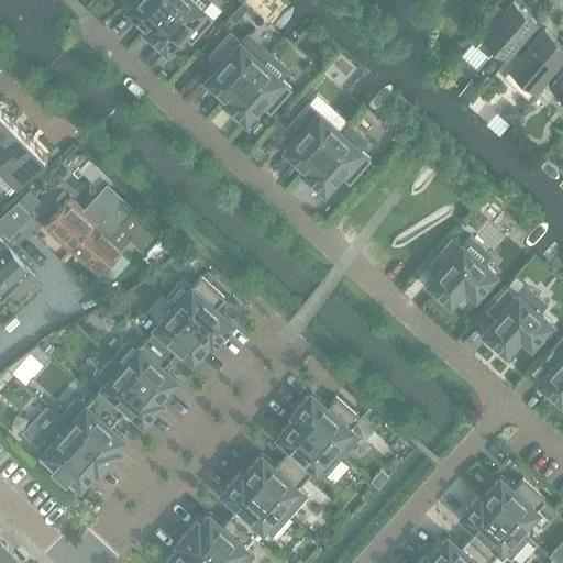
[(146,30),(173,0),(134,0),(128,8),(148,26),(145,30),(146,30)]
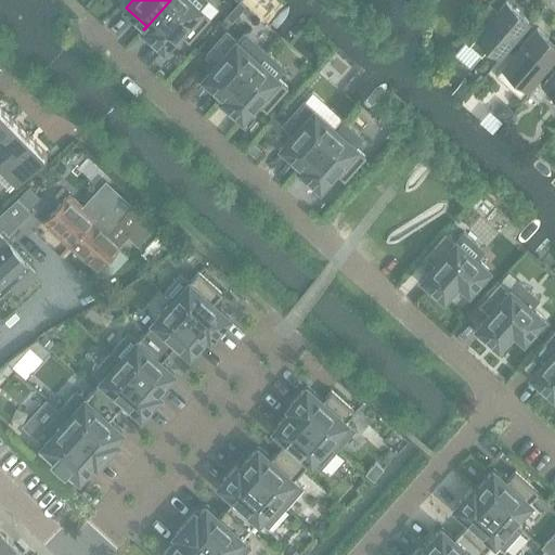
[(170,0),(144,29),(165,49),(179,33),(189,41),(210,17),(201,9),(208,0),(170,0)]
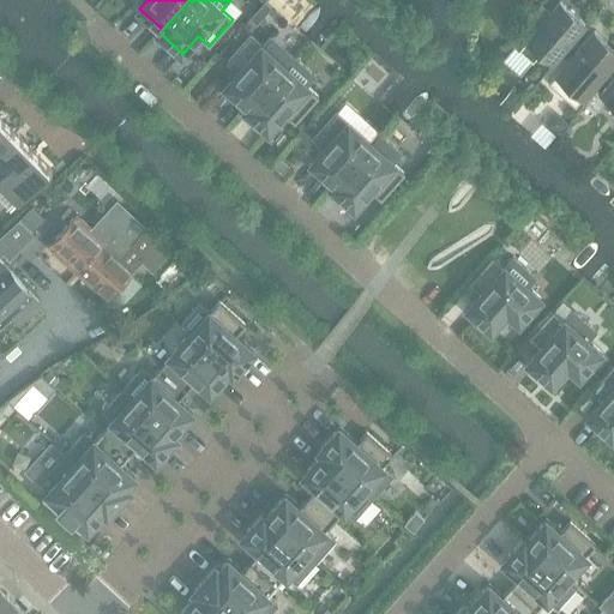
[(552,61),(585,23),(560,1),(546,18),(536,8),(509,41),(533,61),(541,53),(552,61)]
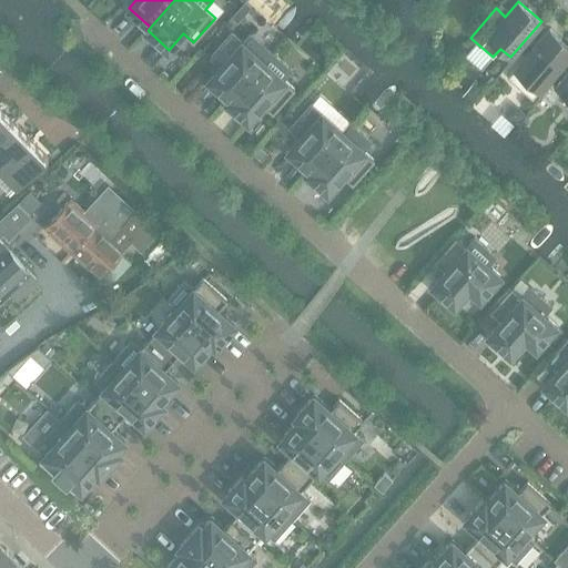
[(236,23),(251,7),(245,2),(230,19),(236,23)]
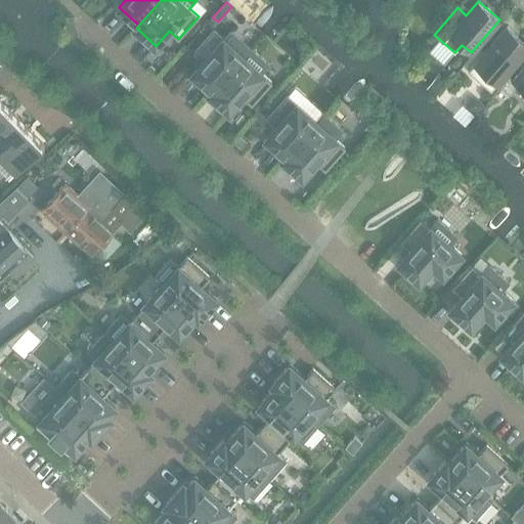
[(497,83),(523,52),(523,40),(507,26),(475,63),(497,83)]
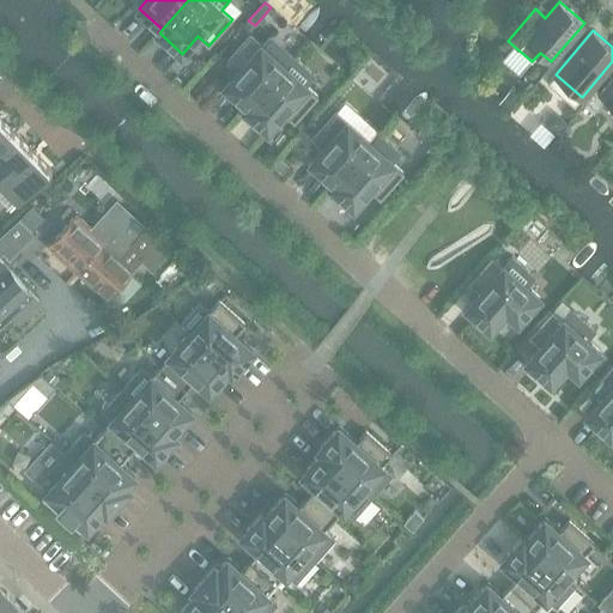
[(250,35),(226,61),(237,71),(225,85),(247,105),(244,109),(246,109),(293,56),(269,35),(261,44),(250,35)]
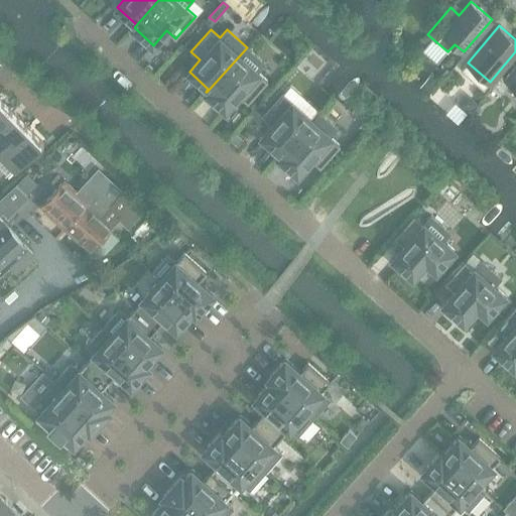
[(247,47),(207,92),(226,110),(239,95),(248,103),(268,81),(259,73),(266,65),(247,47)]
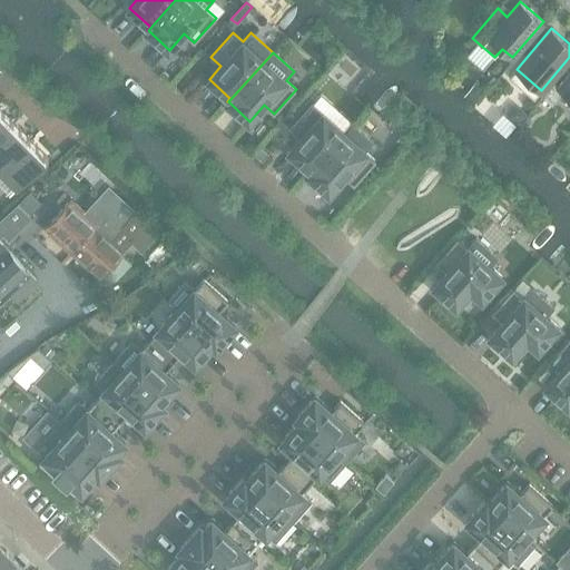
[(569,99),(569,71),(557,88),(569,99)]
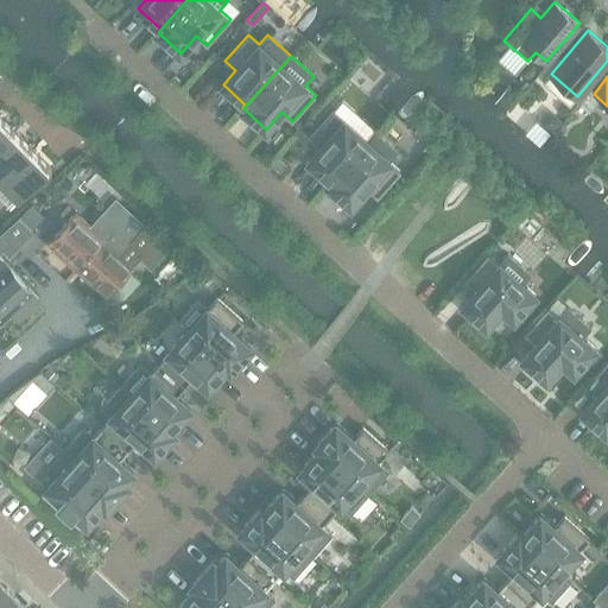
[(494,101),(505,111),(517,97),(506,88),(494,101)]
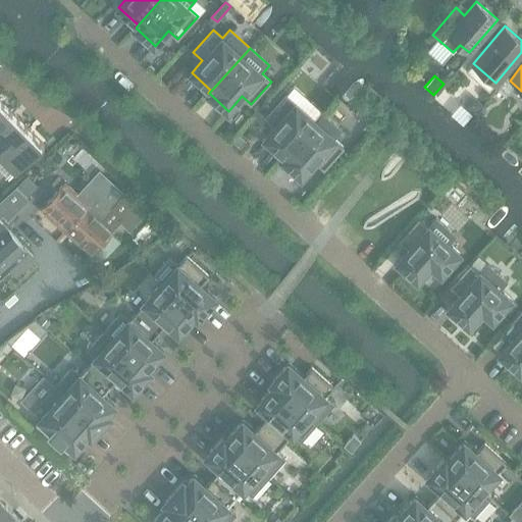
[(281,158),(316,120),(296,103),(286,95),(266,117),(275,125),(265,138),(283,155),(281,158)]
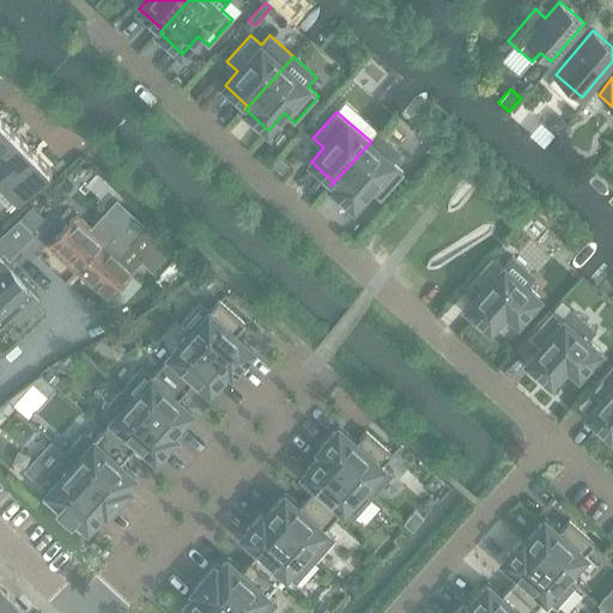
[(554,114),(544,126),(556,135),(566,125),(554,114)]
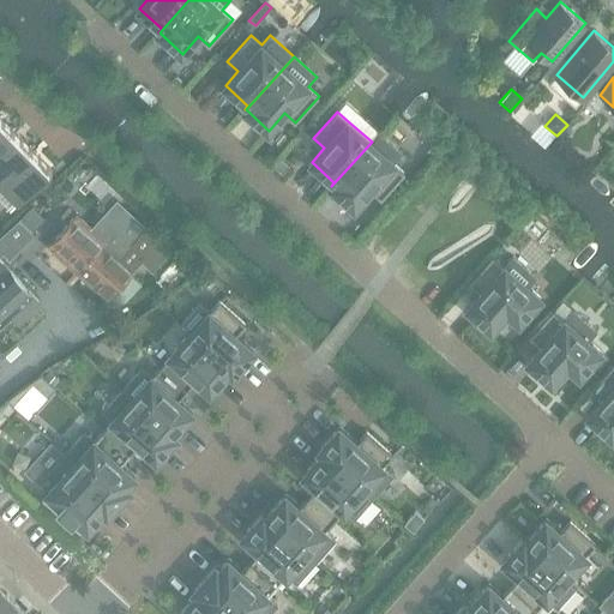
[(0,145),(13,133),(0,119),(0,145)]
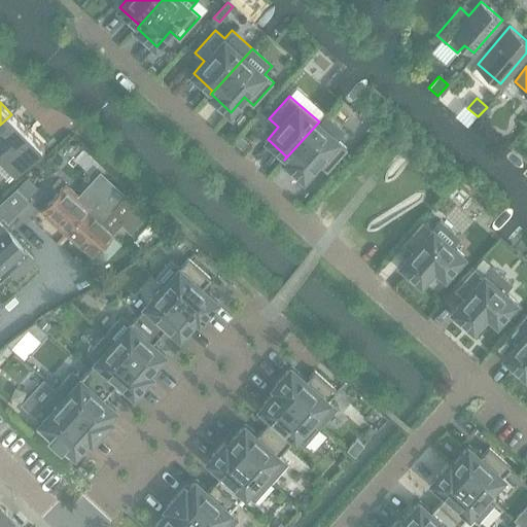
[(0,156),(27,130),(11,114),(0,125),(0,156)]
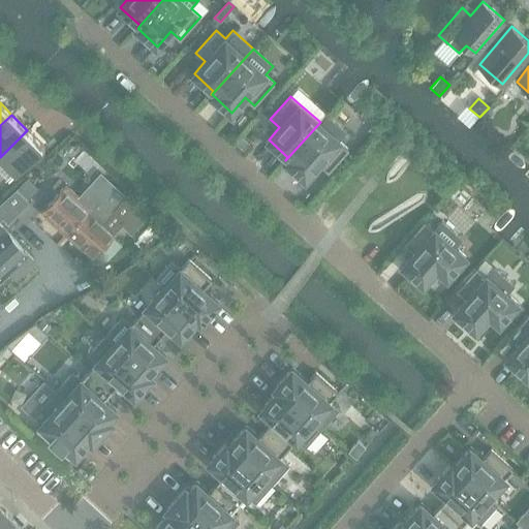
[(320,122),(285,160),(306,179),(319,163),(329,172),(349,149),(340,141),(347,132),(327,115),(320,122)]
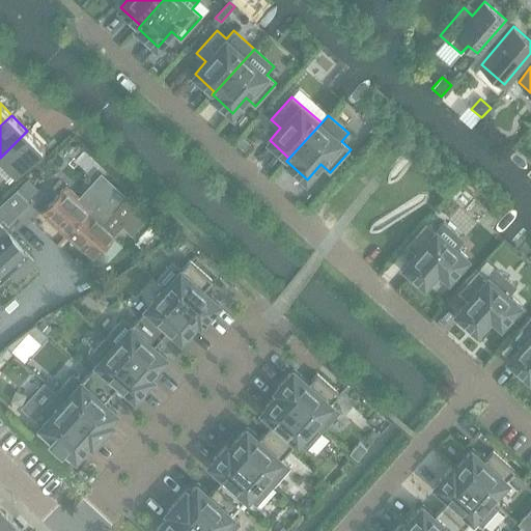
[(27,131),(0,158),(0,173),(8,183),(43,148),(44,148),(45,148),(27,131)]
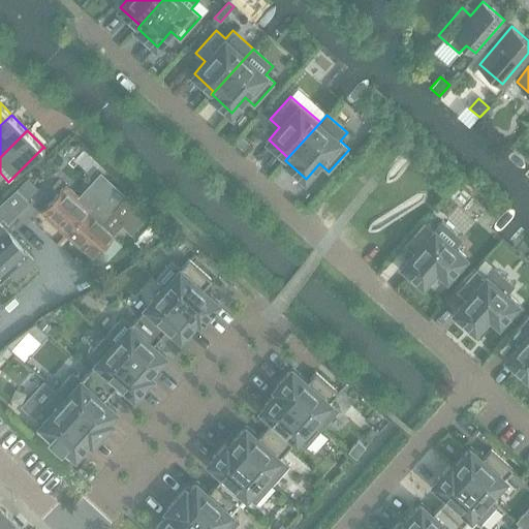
[(28,177),(17,189),(30,201),(41,189),(28,177)]
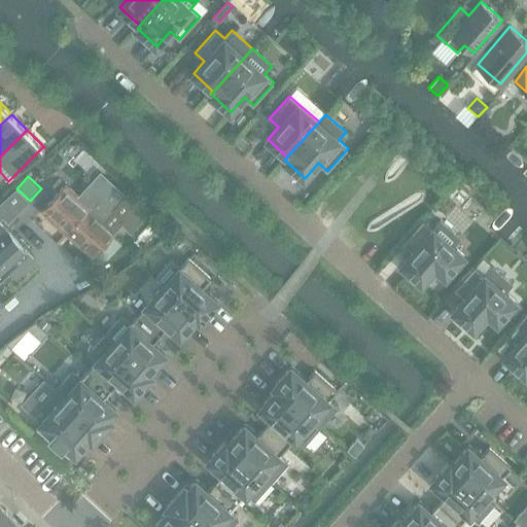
[(66,183),(41,210),(66,232),(66,233),(81,216),(88,221),(91,217),(98,223),(112,208),(113,209),(125,196),(111,183),(91,205),(66,183)]
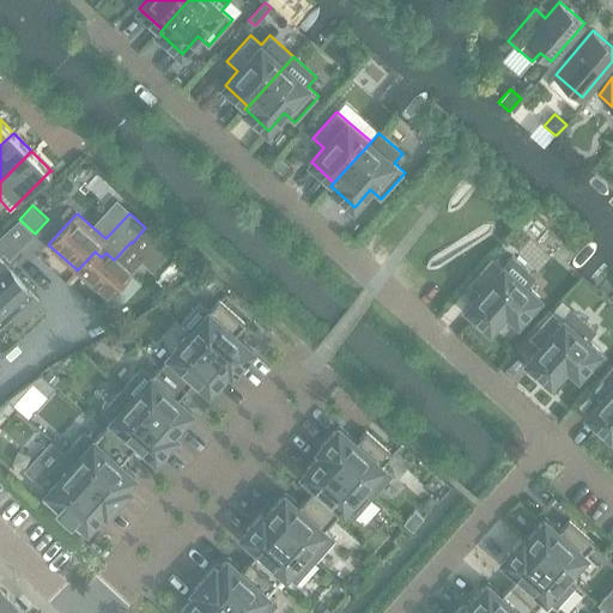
[(0,235),(0,256),(4,253),(10,259),(35,234),(19,219),(0,235)]
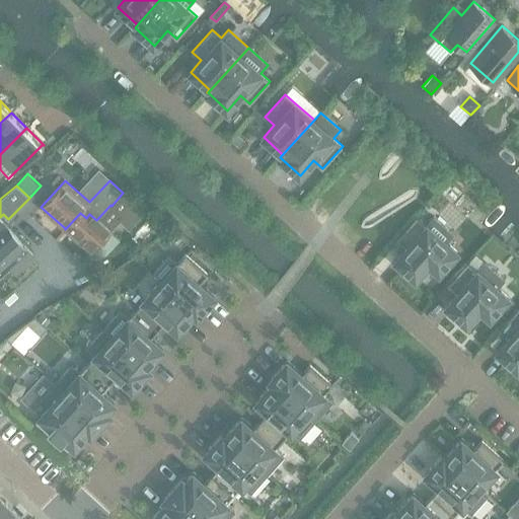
[(80,213),(65,229),(91,252),(117,224),(115,222),(118,218),(129,228),(144,212),(123,193),(112,206),(110,205),(96,220),(89,214),(86,218),(80,213)]
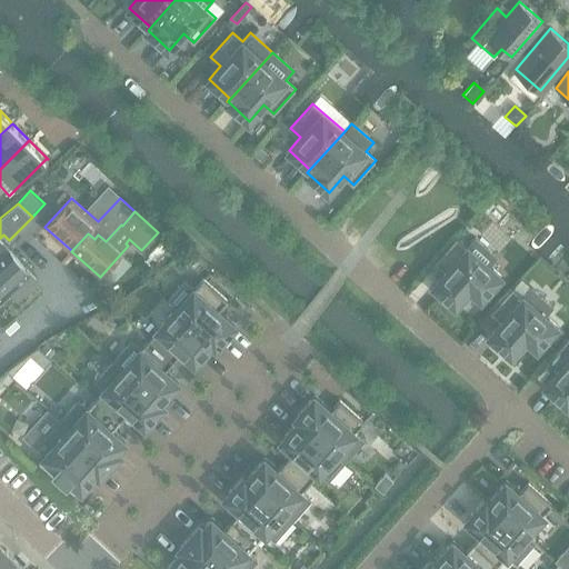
[(457,237),(436,261),(446,270),(433,285),(457,305),(471,288),(482,298),(502,275),(491,266),(498,258),(476,238),(468,246),(457,237)]
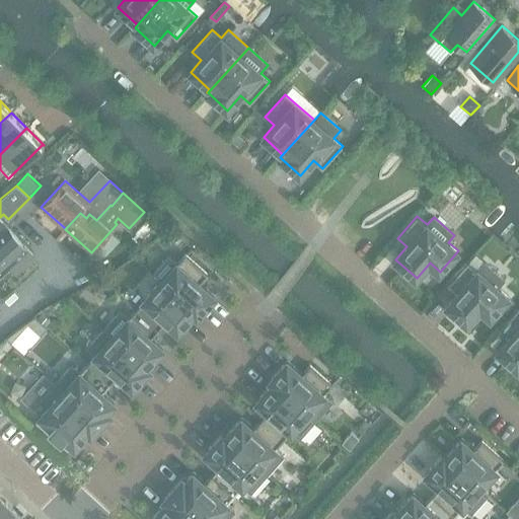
[(0,275),(8,267),(14,263),(19,268),(32,255),(0,220),(0,275)]
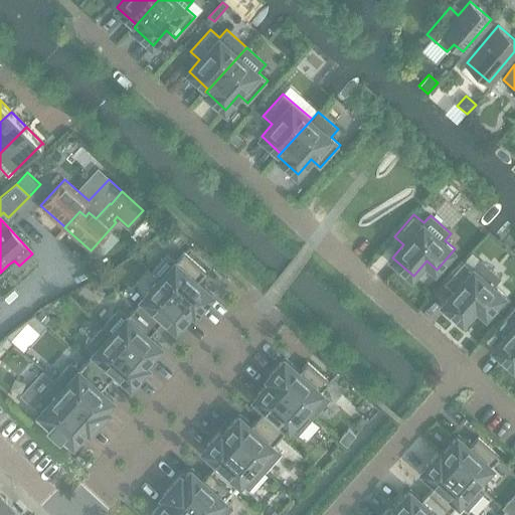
[(152,273),(159,280),(196,313),(213,294),(198,281),(206,272),(184,252),(176,262),(168,254),(152,273)]
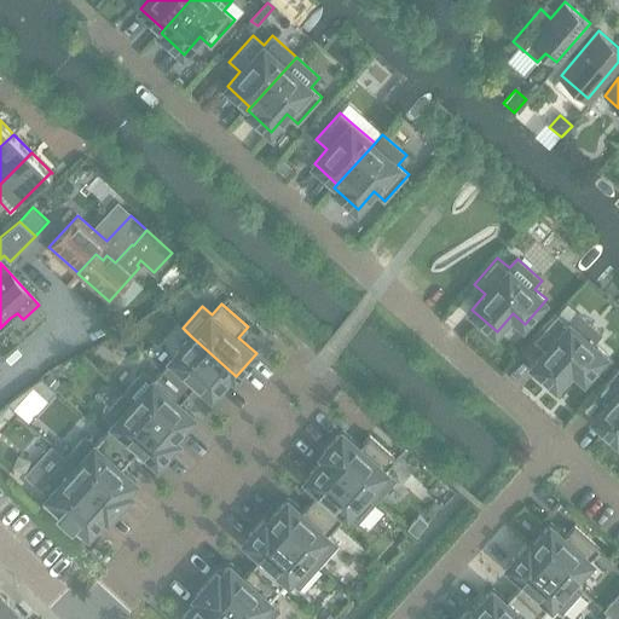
[(547,348),(533,364),(557,386),(573,368),(585,377),(607,353),(596,343),(603,335),(578,312),(570,322),(559,312),(534,339),(547,348)]
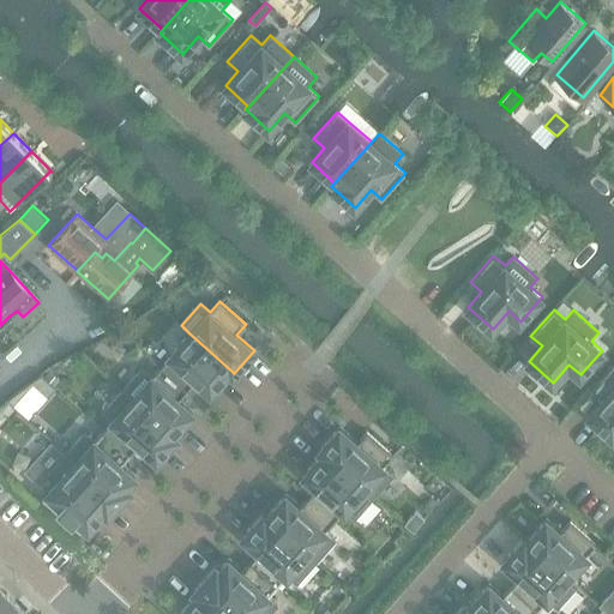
[(234,373),(190,333),(169,355),(170,356),(161,366),(188,390),(197,379),(211,392),(229,372),(233,374),(234,373)]
